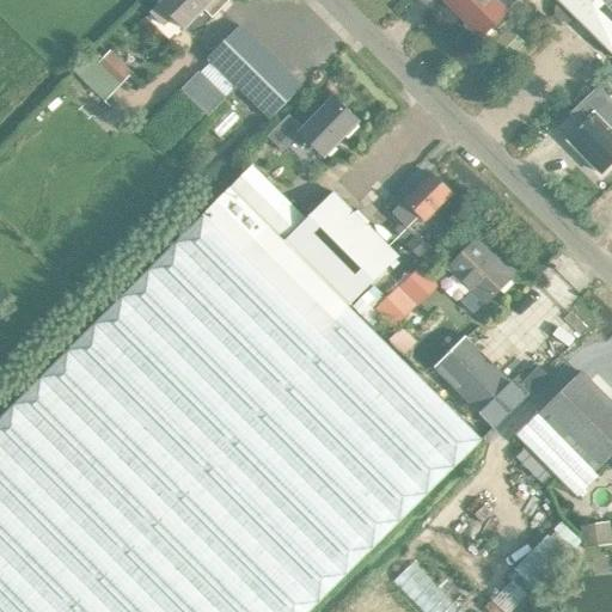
[(228,2),(225,0),(164,0),(150,14),(163,28),(171,19),(184,31),(203,11),(212,19),(228,2)]
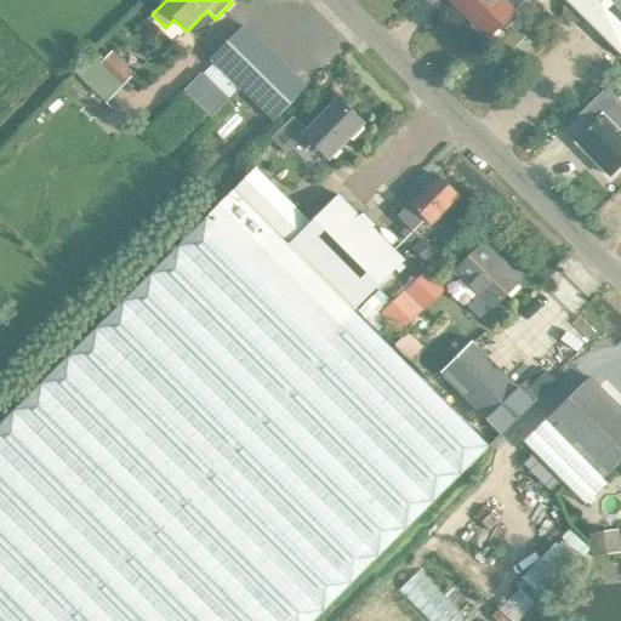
[(448,0),(488,39),(527,0),(448,0)]
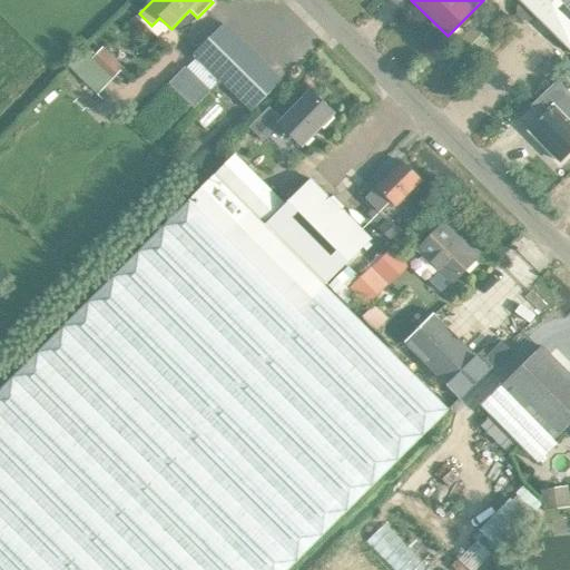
[(569,0),(518,0),(521,3),(518,7),(519,16),(522,20),(531,20),(534,17),(569,50),(569,0)]
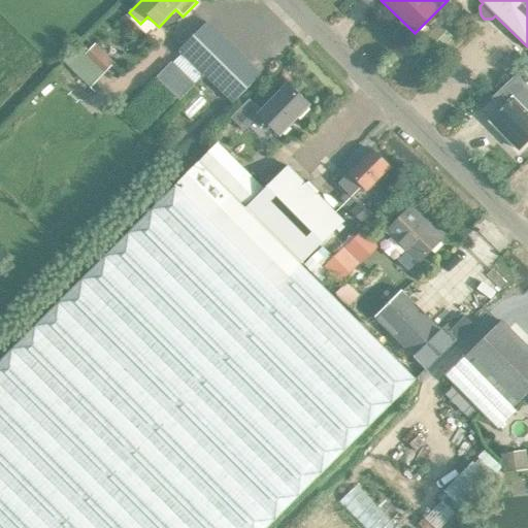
[(182,54),(172,63),(196,86),(205,76),(232,103),(261,75),(207,24),(178,51),(182,54)]
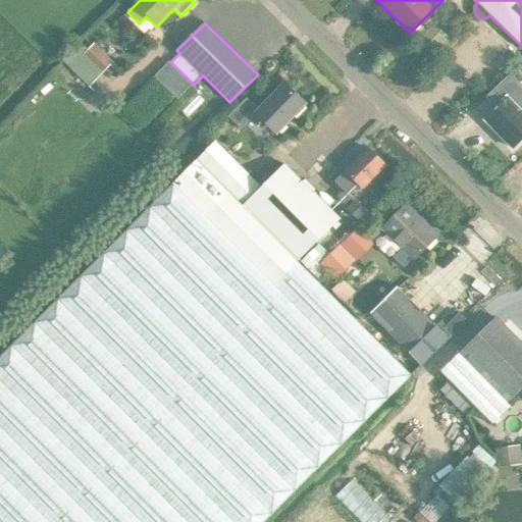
[(113,62),(94,44),(87,50),(80,43),(62,61),(89,88),(113,62)]
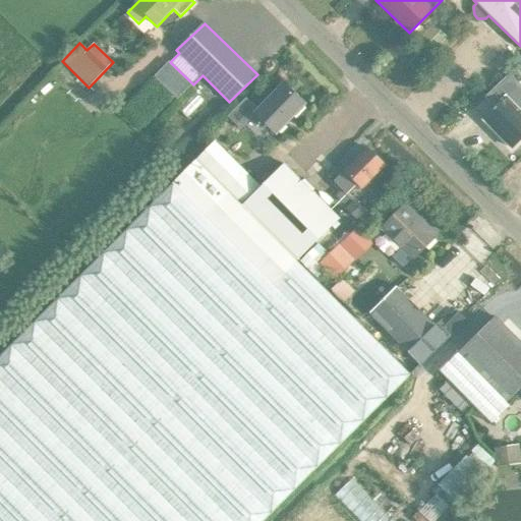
[(496,108),(483,119),(512,149),(520,138),(520,87),(509,75),(485,98),(496,108)]
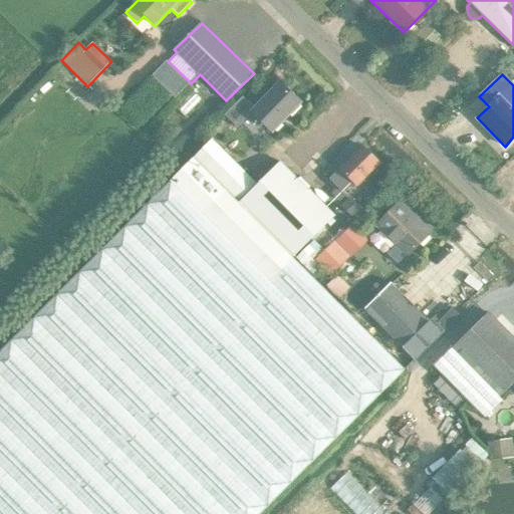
[(252,112),(272,133),(300,103),(279,83),(252,112)]
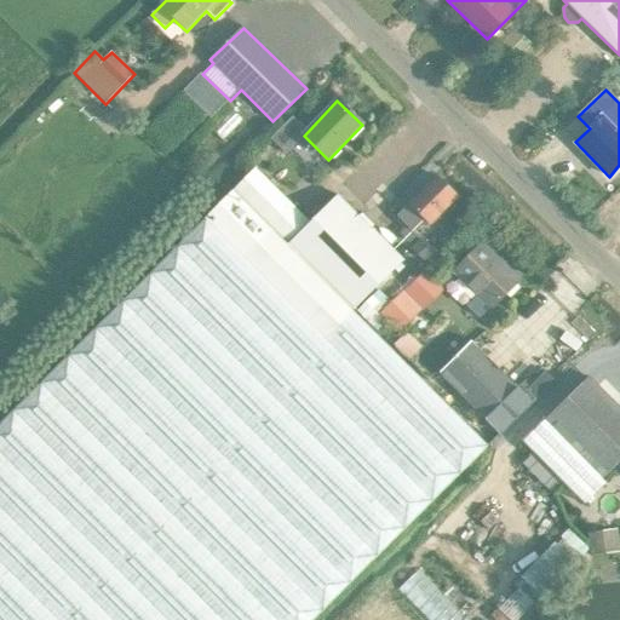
[(254,170),(0,424),(0,619),(313,619),(487,447),(352,311),(354,310),(287,245),(308,224),(254,170)]
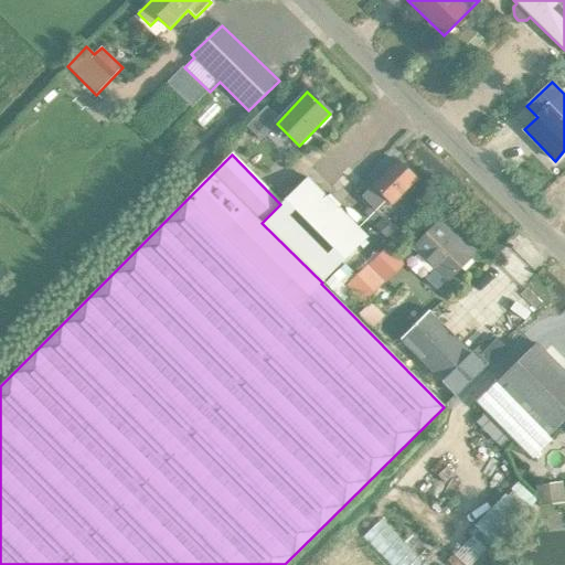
[(392,205),(417,181),(397,161),(372,187),(373,187),(362,198),(363,199),(360,201),(368,209),(370,205),(376,212),(387,201),(392,205)]
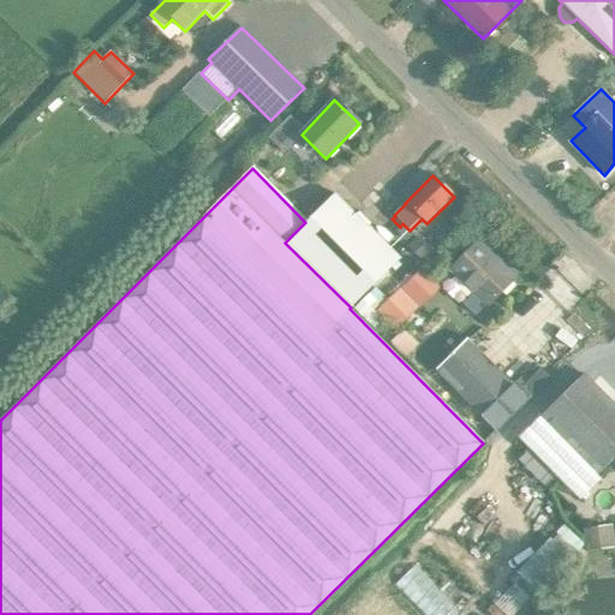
[(285,243),(351,308),(399,260),(334,193),(305,222),(285,243)]
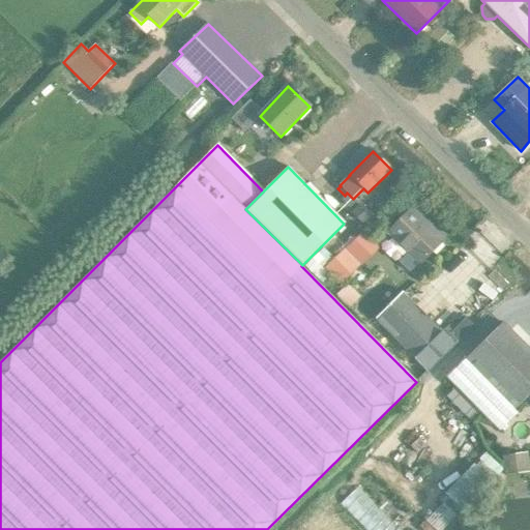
[(400,261),(410,271),(419,263),(420,264),(443,240),(412,210),(388,234),(408,253),(400,261)]
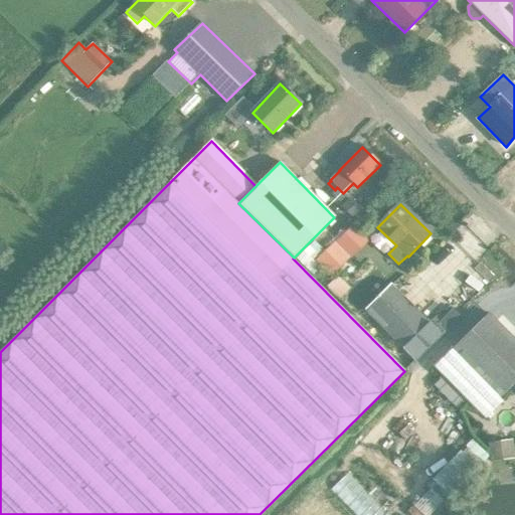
[(335,241),(352,259),(368,241),(352,224),(335,241)]
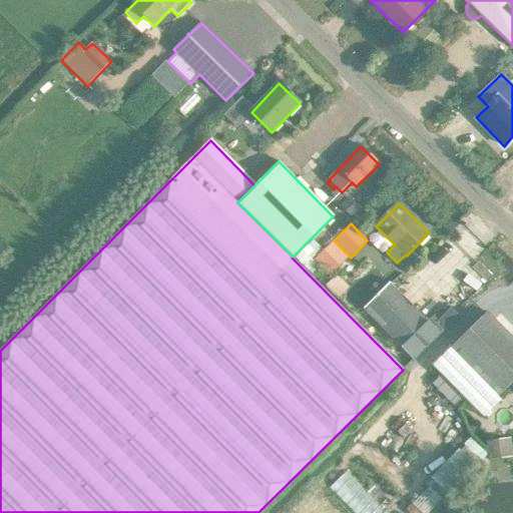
[(364,309),(415,360),(440,334),(390,284),(364,309)]
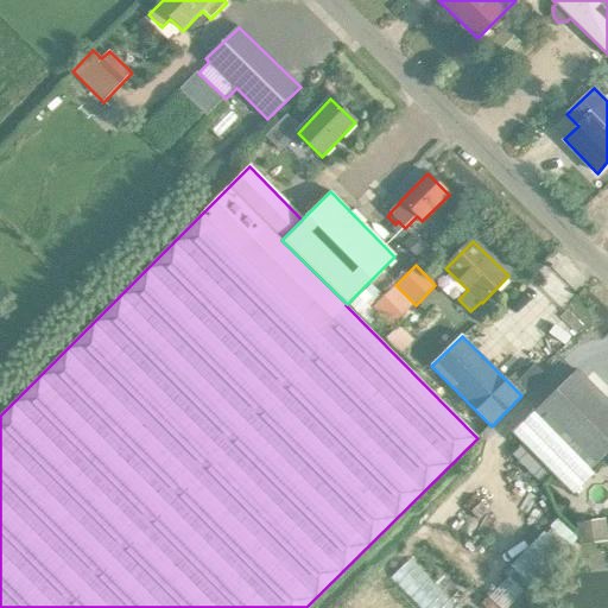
[(607,453),(607,401),(577,371),(534,412),(591,469),(607,453)]
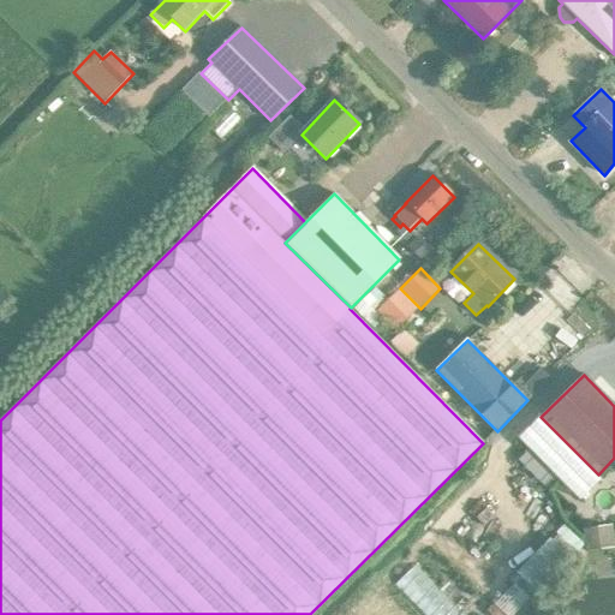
[(541,417),(518,440),(580,501),(603,479),(598,475),(541,417)]
